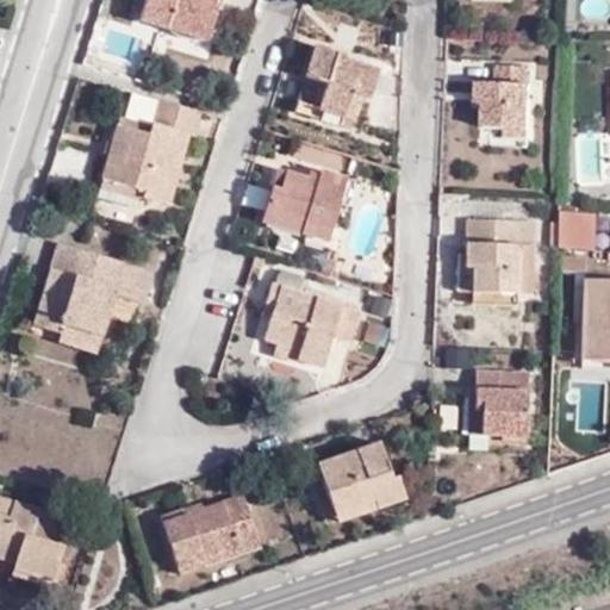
[(224,0),(145,0),(139,22),(206,42),(216,11),(221,13),(224,0)]
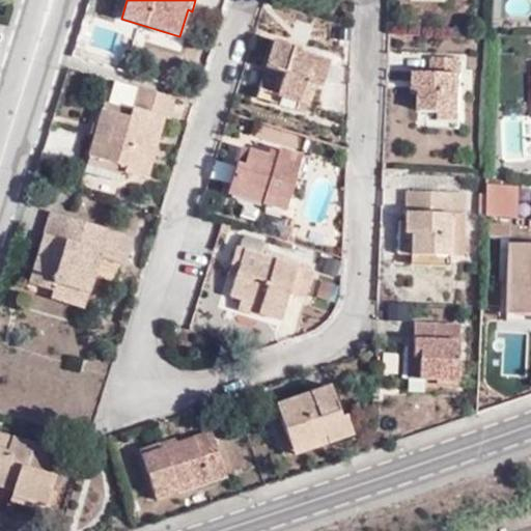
[(268,94),(294,104),(302,107),(309,83),(322,87),(330,63),(292,52),(292,47),(273,40),(264,67),(274,71),(268,94)]
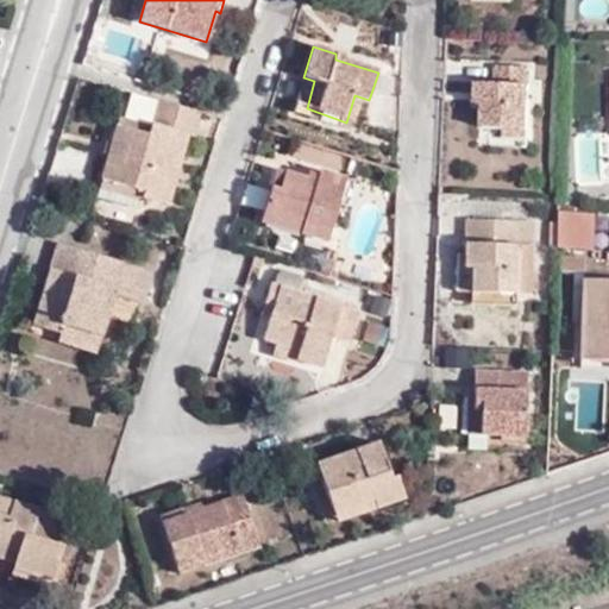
[(333,129),(337,119),(307,108),(314,81),(303,77),(290,114),(333,129)]
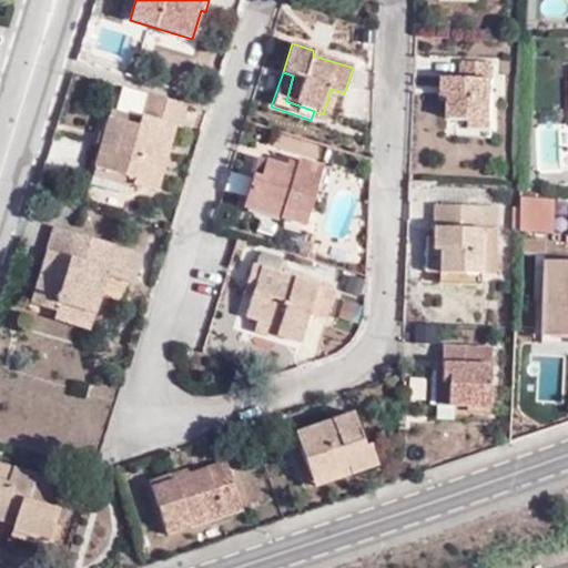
[(494,73),(464,72),(465,85),(446,85),(445,103),(450,103),(450,130),(493,130),(494,73)]
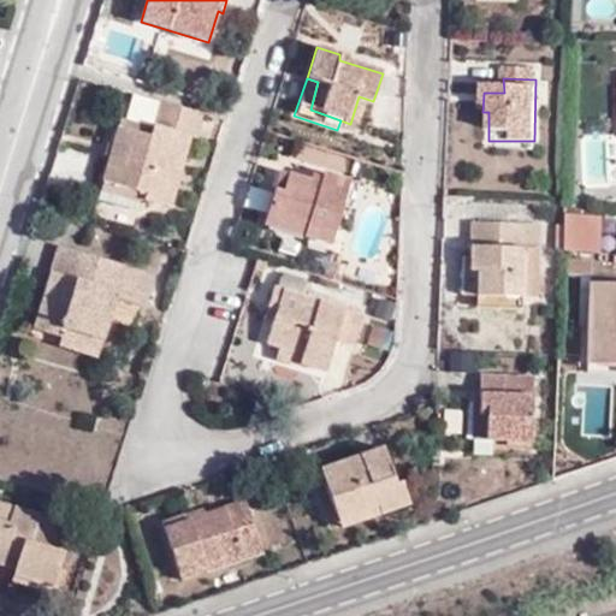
[(238,86),(218,86),(218,95),(238,95),(238,86)]
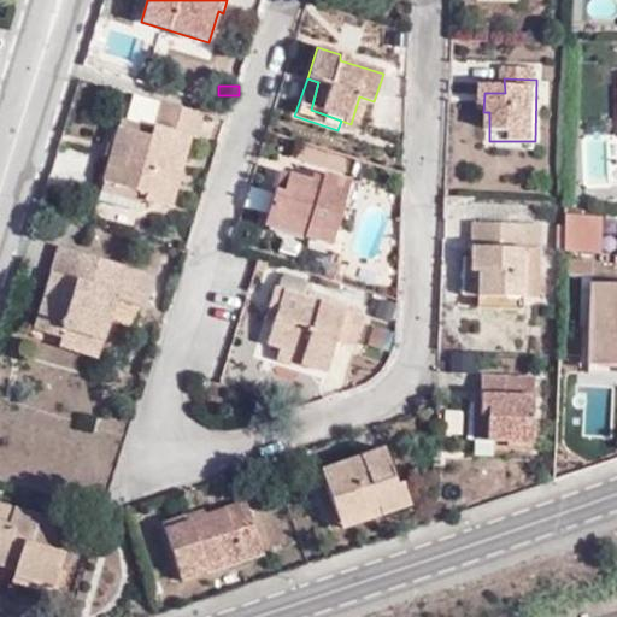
[(197,139),(203,117),(162,103),(152,137),(122,129),(100,197),(142,209),(145,203),(169,210),(189,139),(197,139)]
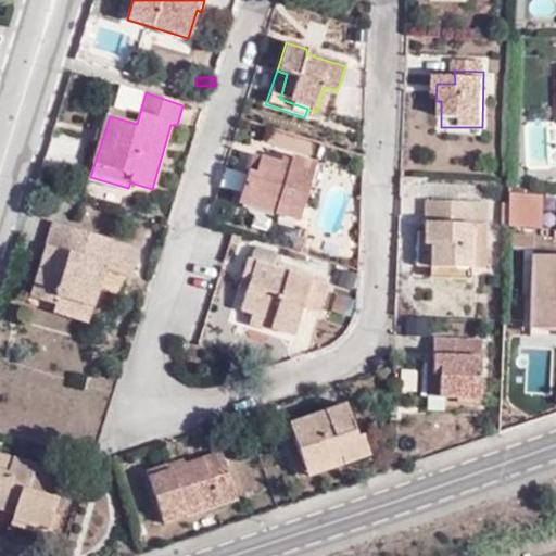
[(303,215),(315,181),(323,159),(297,152),(291,164),(262,153),(251,190),(279,199),(276,205),(303,215)]
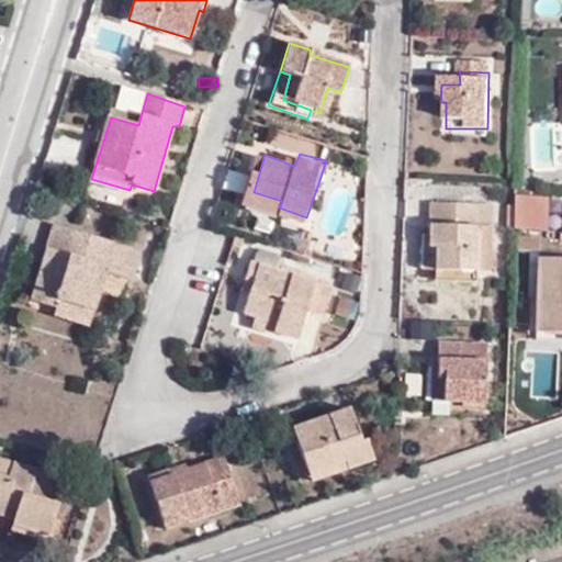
[(326,160),(318,183),(329,187),(336,165),(326,160)]
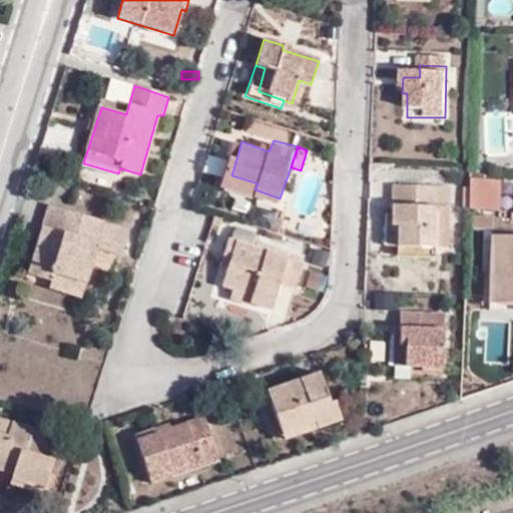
[(252,194),(254,189),(258,183),(231,175),(227,186),(252,194)]
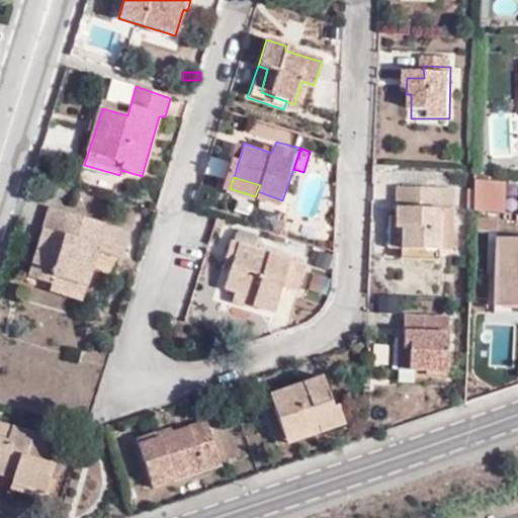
[(472,177),(470,211),(501,212),(503,180),(472,177)]
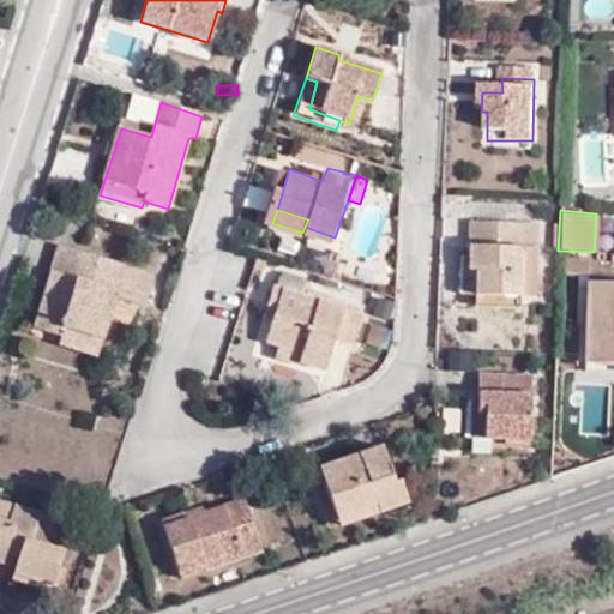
[(535,296),(535,220),(468,221),(469,256),(457,256),(457,295),(475,295),(476,307),(518,308),(519,295),(535,296)]
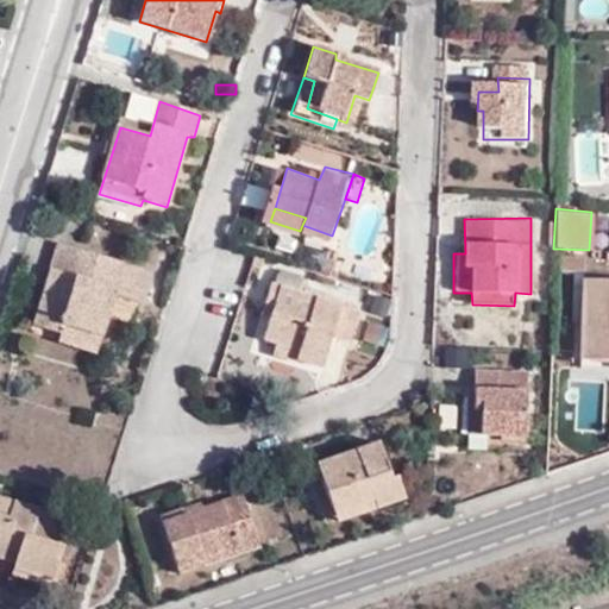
[(64,315),(102,328),(113,297),(139,305),(149,271),(58,244),(32,325),(58,334),(64,315)]
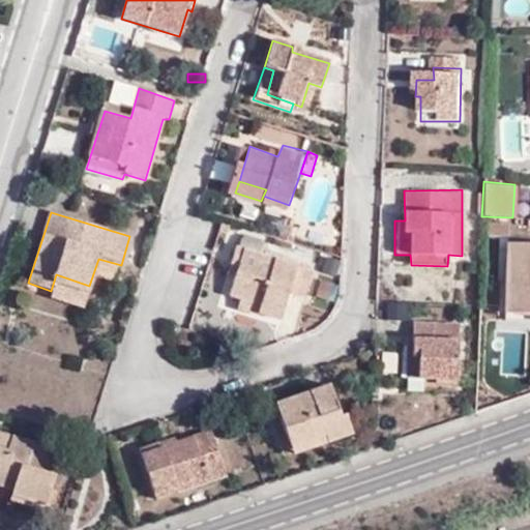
[(529,314),(529,243),(505,243),(504,314),(529,314)]
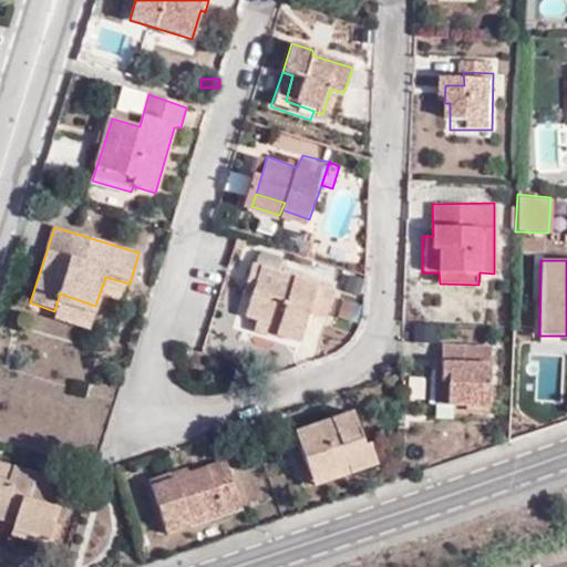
[(286,334),(285,341),(307,350),(316,322),(332,328),(343,299),(261,270),(254,289),(267,294),(261,307),(255,325),(286,334)]
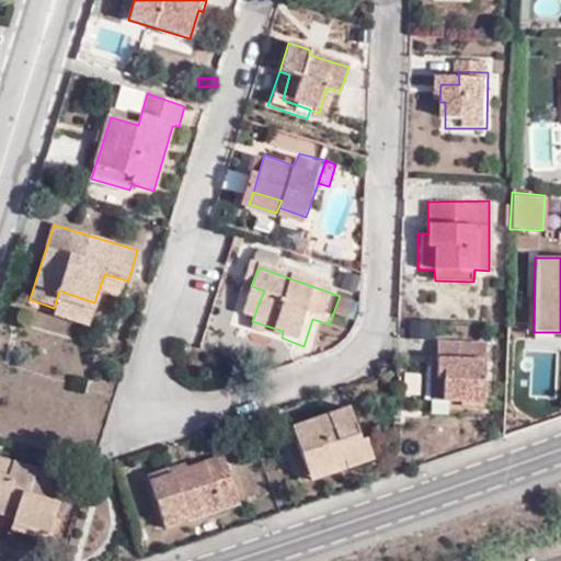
[(264,290),(251,286),(247,299),(259,304),(264,290)]
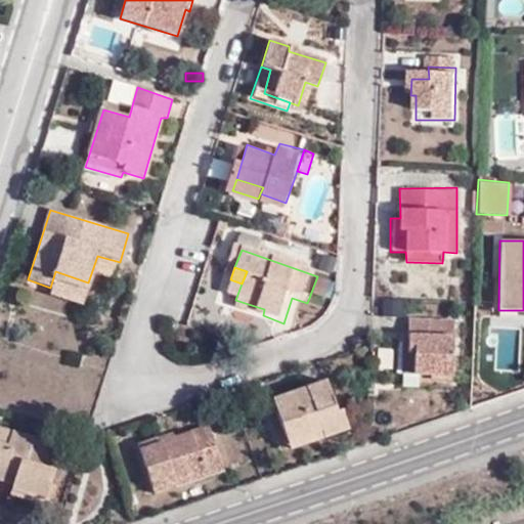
[(81,304),(88,282),(55,271),(50,288),(48,294),(81,304)]
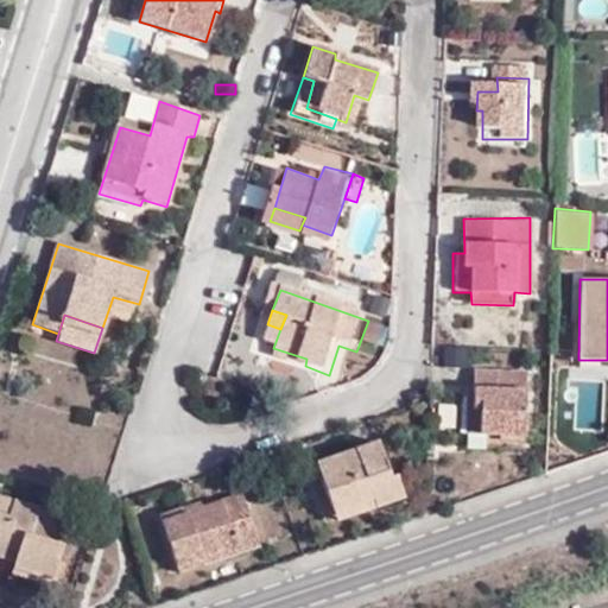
[(303,372),(305,366),(306,359),(273,348),(270,361),(303,372)]
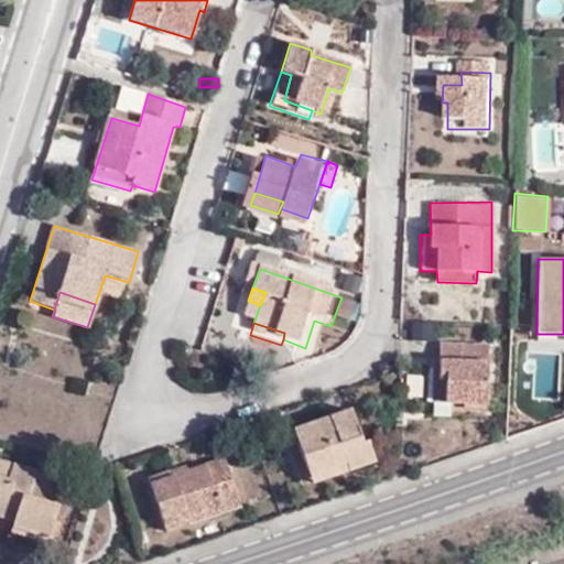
[(488,405),(486,346),(437,347),(438,368),(427,368),(426,400),(445,400),(444,405),(488,405)]
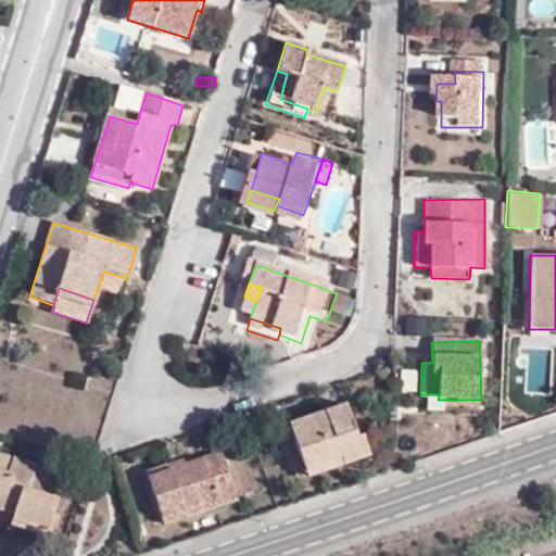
[(302,481),(361,458),(356,440),(353,441),(340,404),(282,426),(302,481)]
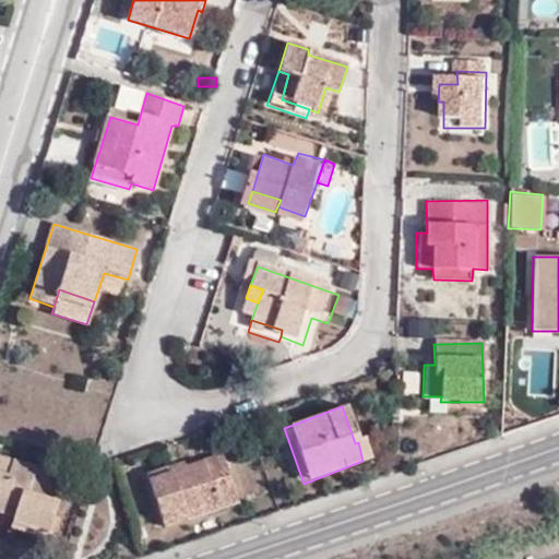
[(0,443),(0,483),(1,484),(0,485),(0,497),(23,506),(21,518),(56,526),(72,475),(44,465),(45,458),(0,443)]
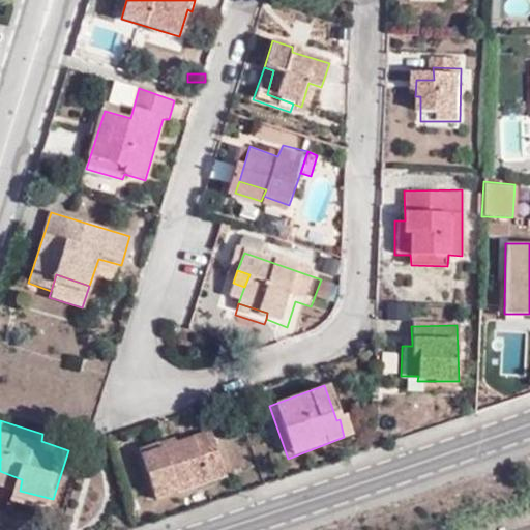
[(225,474),(211,435),(203,438),(199,433),(165,446),(160,440),(141,447),(155,496),(183,487),(181,481),(206,472),(211,482),(225,474)]
